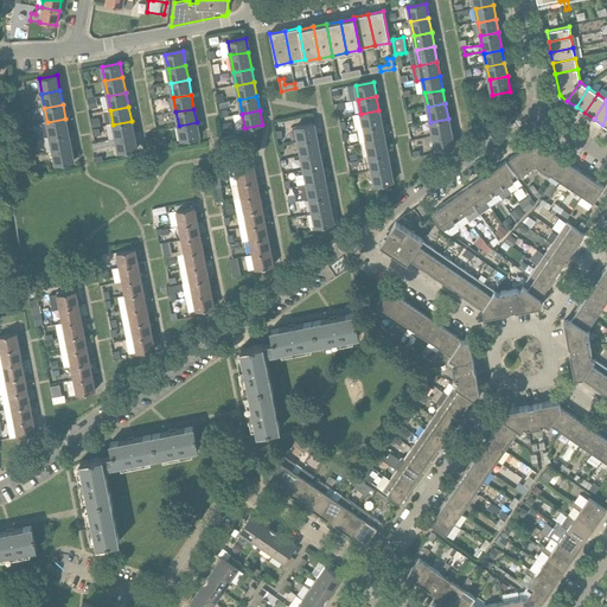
[(360,114),(364,128),(382,125),(378,110),(360,114)]
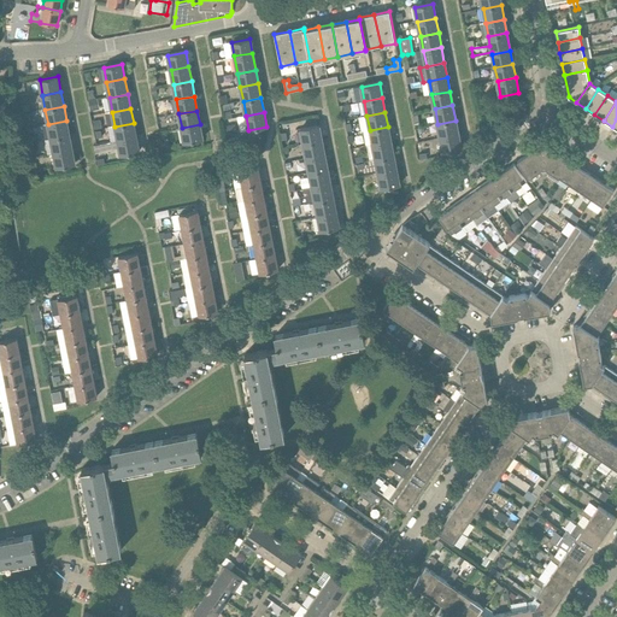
[(51,139),(69,135),(66,121),(48,124),(51,139)]
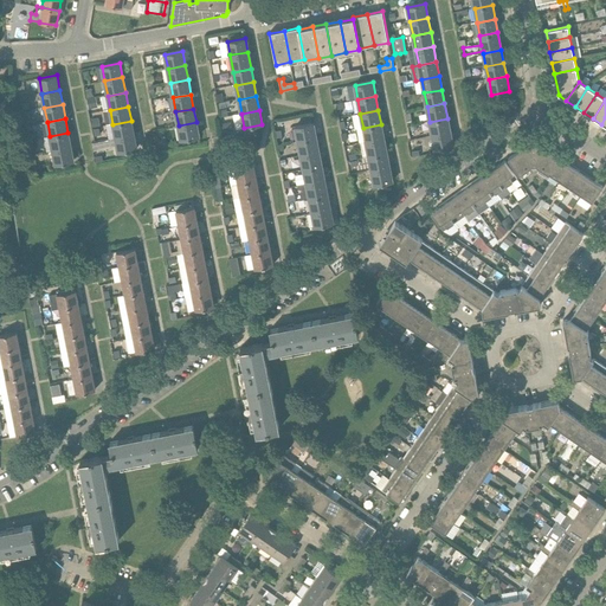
[(432,135),(450,131),(447,118),(430,122),(432,135)]
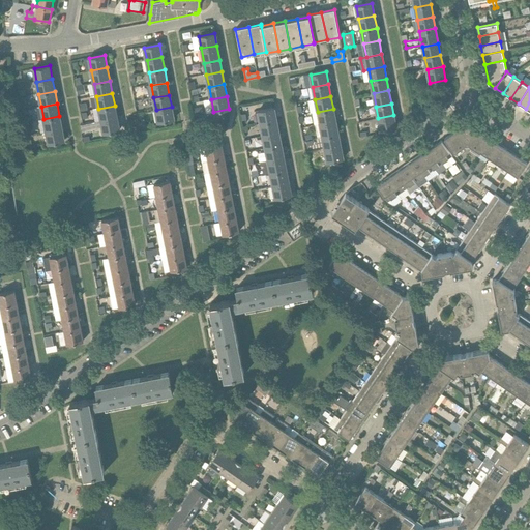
[(101,121),(117,118),(115,106),(98,109),(101,121)]
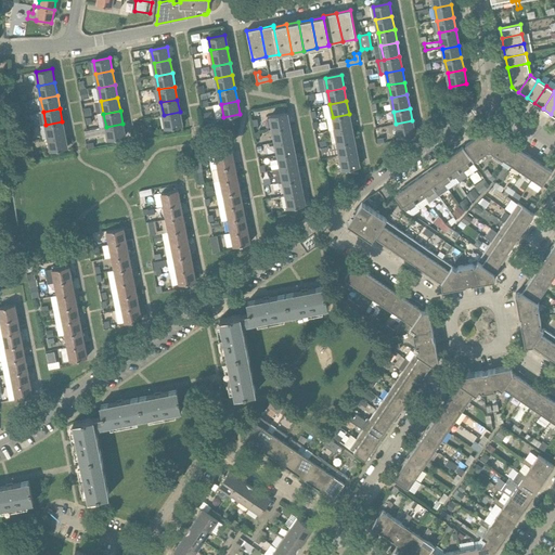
[(180,112),(164,115),(166,129),(182,126),(180,112)]
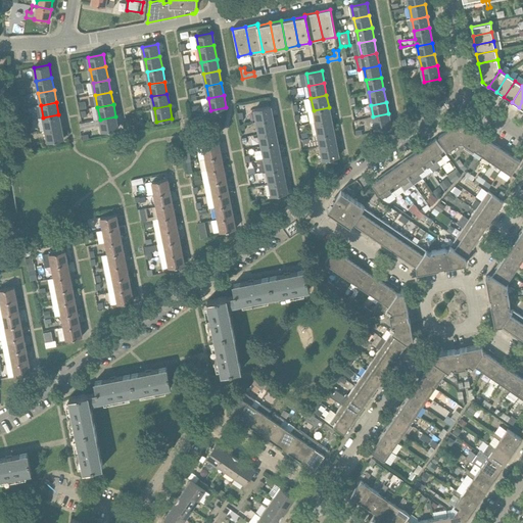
[(273,119),(270,106),(254,109),(257,122),(273,119)]
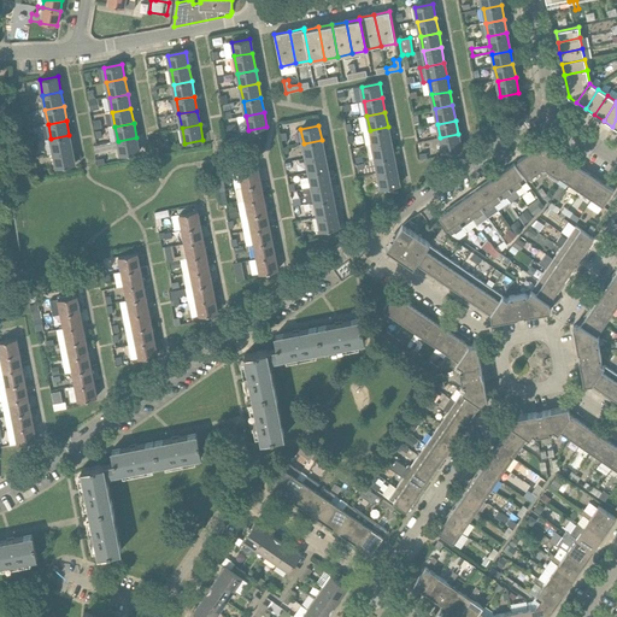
[(370,130),(372,146),(391,142),(388,127),(370,130)]
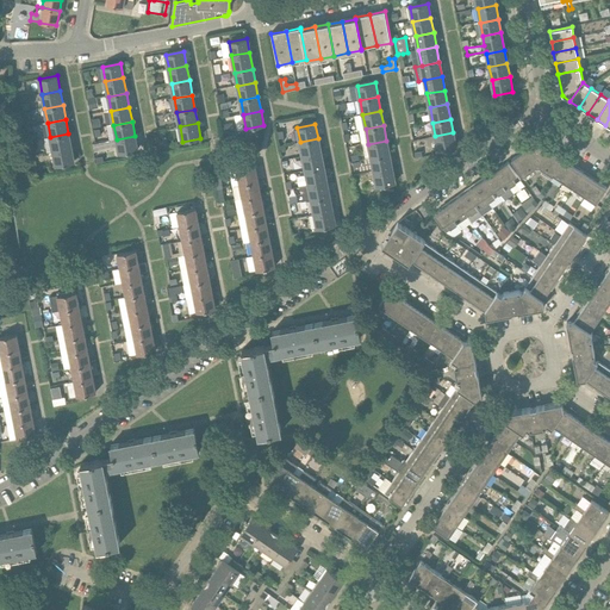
[(453,132),(435,136),(439,151),(456,148),(453,132)]
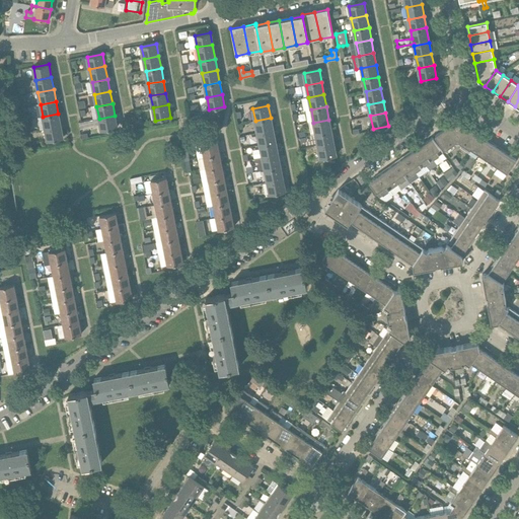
[(46,129),(61,126),(58,114),(43,117),(46,129)]
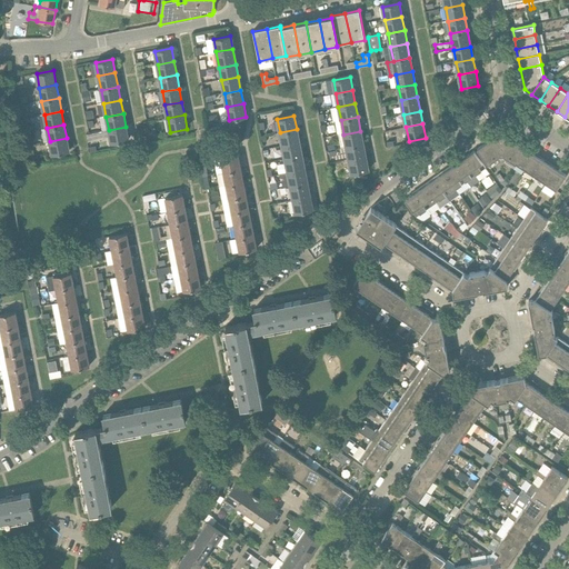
[(111,143),(128,140),(126,127),(109,130),(111,143)]
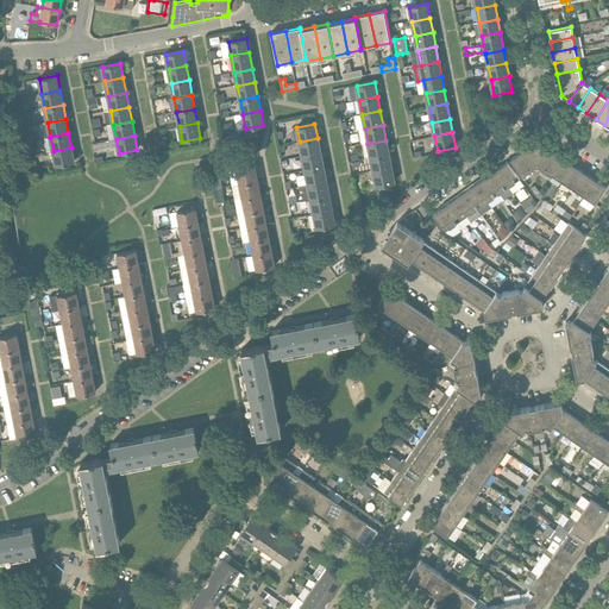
[(320,154),(318,138),(300,142),(302,157),(320,154)]
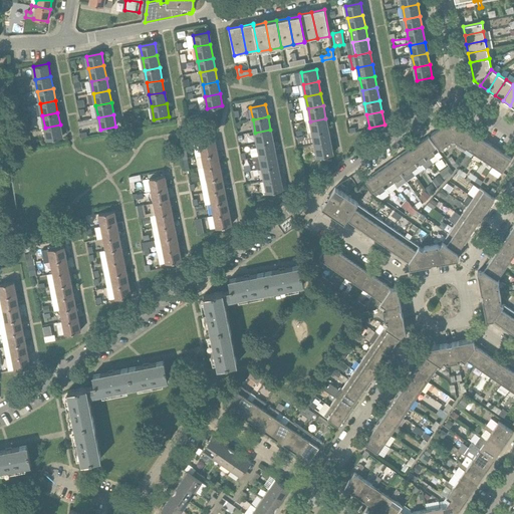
[(80,127),(97,126),(96,118),(79,119),(80,127)]
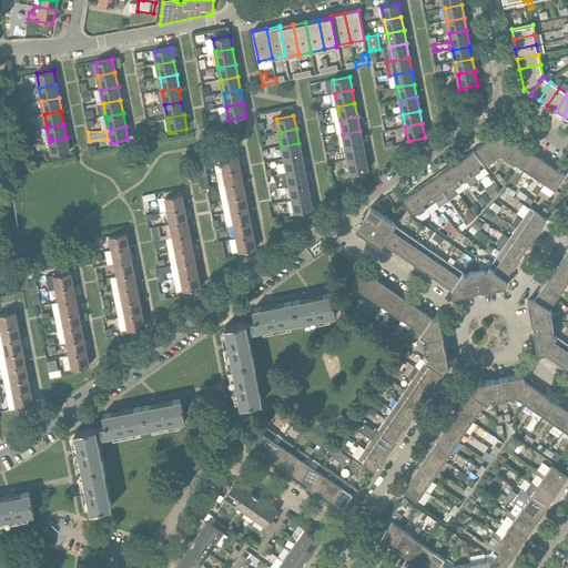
[(343,134),(346,148),(363,144),(359,131),(343,134)]
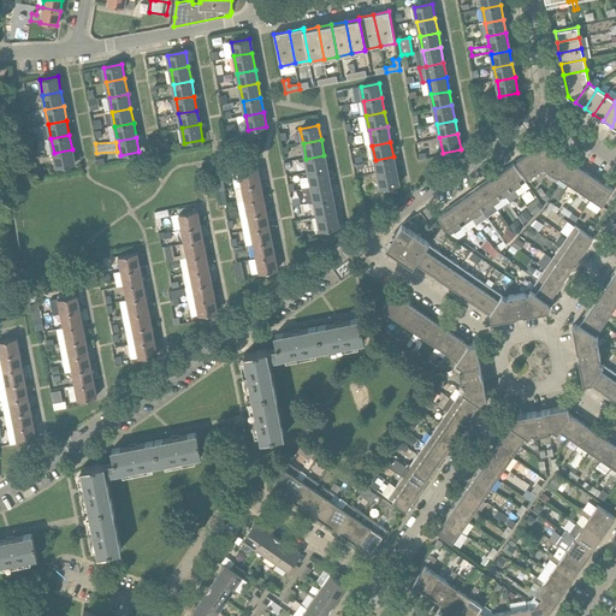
[(550,172),(558,177),(569,161),(561,155),(545,146),(545,147),(543,147),(542,147),(540,146),(525,155),(516,161),(528,179),(537,173),(544,167),(550,172)]
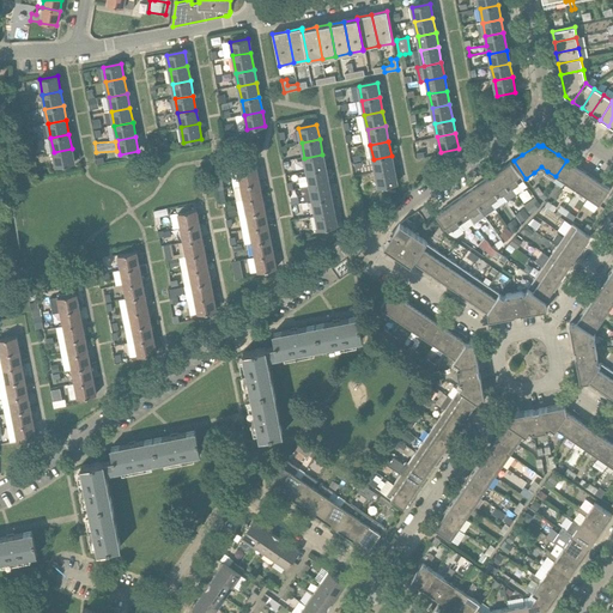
[(54,152),(56,168),(74,164),(72,149),(54,152)]
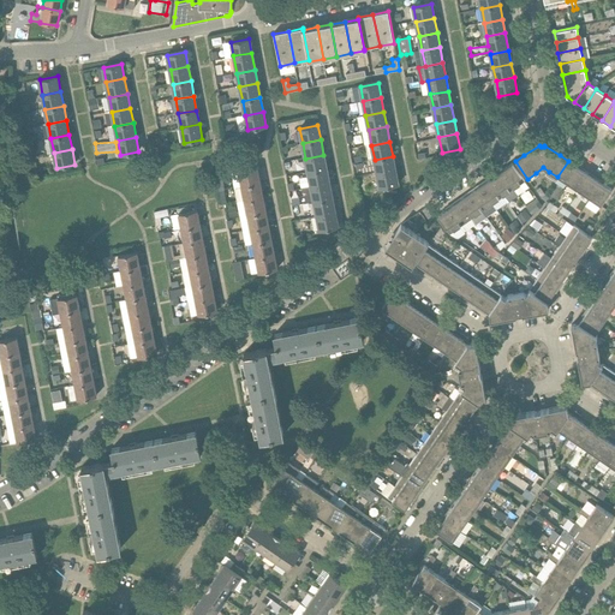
[(305,159),(309,172),(327,168),(323,155),(305,159)]
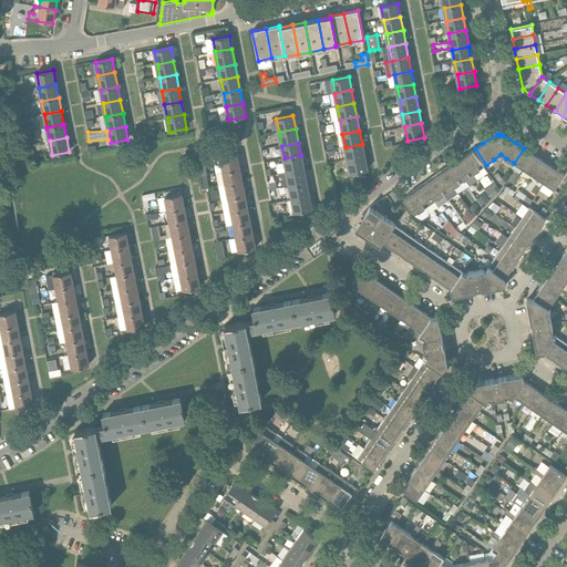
[(346,147),(348,160),(364,157),(362,144),(346,147)]
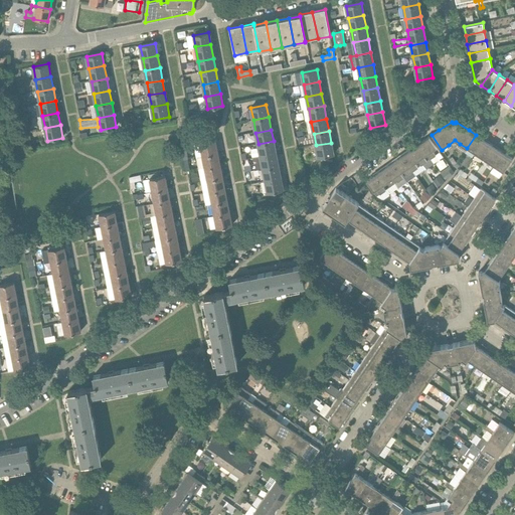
[(467,148),(476,154),(485,141),(476,135),(467,148)]
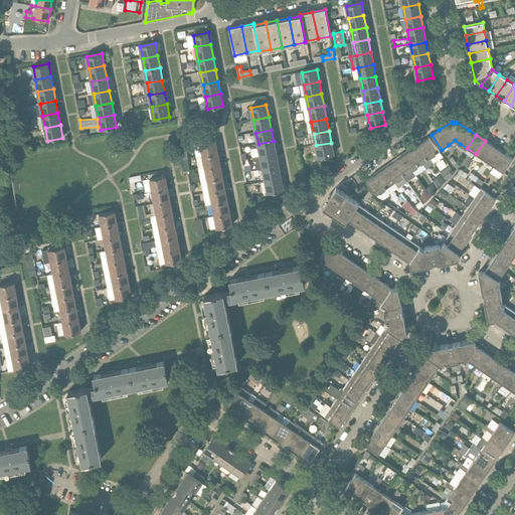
[(420,143),(431,158),(440,152),(428,137),(420,143)]
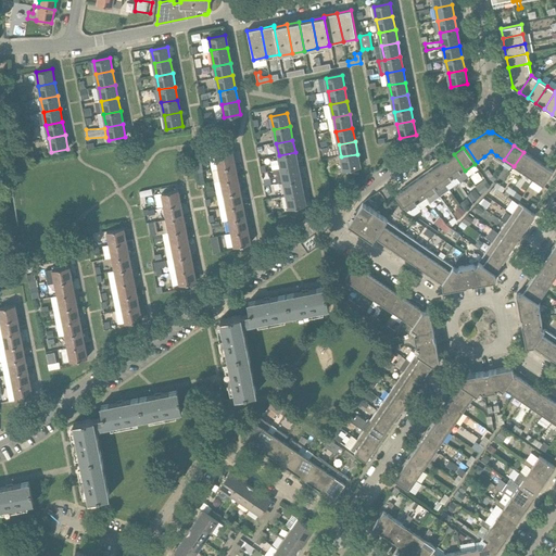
[(218,167),(236,164),(232,152),(216,155),(218,167)]
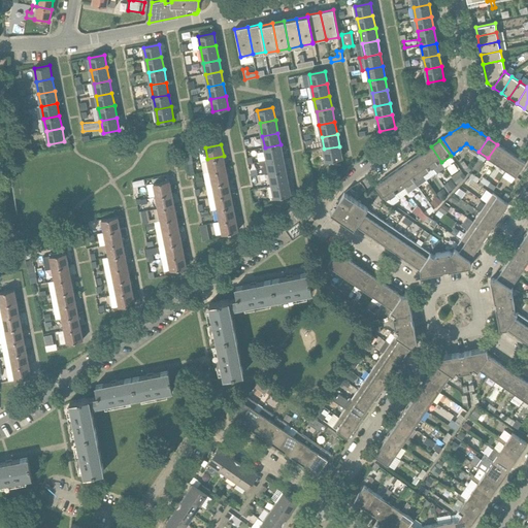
[(265,147),(267,160),(283,157),(281,144),(265,147)]
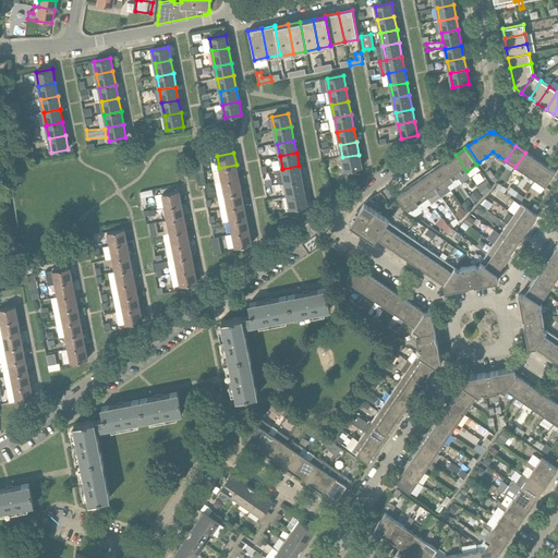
[(516,167),(525,173),(535,159),(525,153),(516,167)]
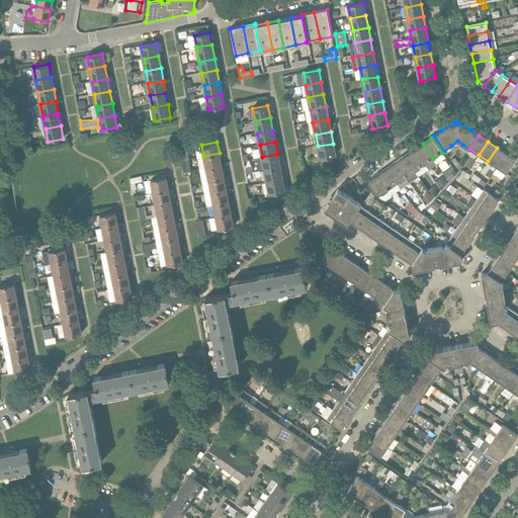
[(333,144),(318,146),(320,159),(336,156),(333,144)]
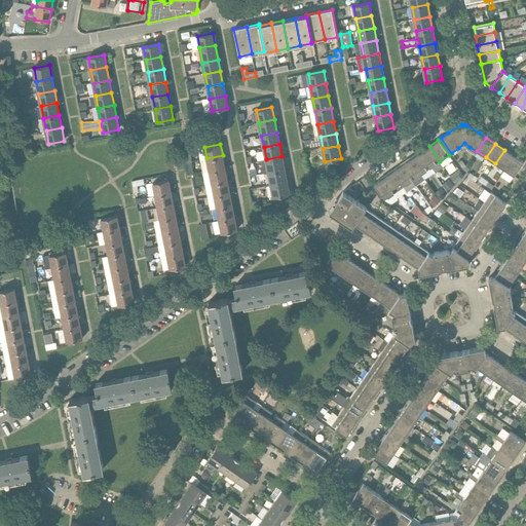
[(430,168),(440,161),(429,146),(420,153),(430,168)]
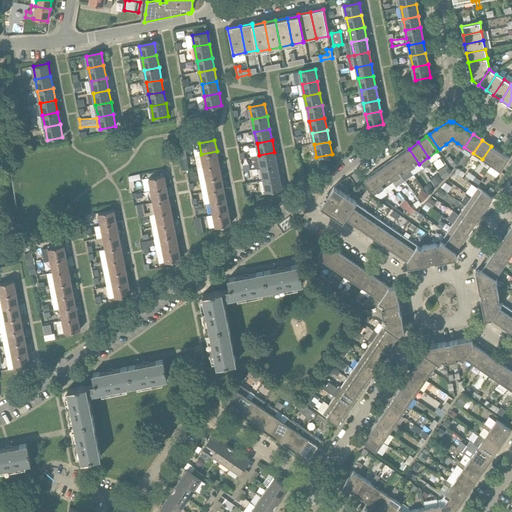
[(482,159),(491,165),(500,152),(491,146),(482,159)]
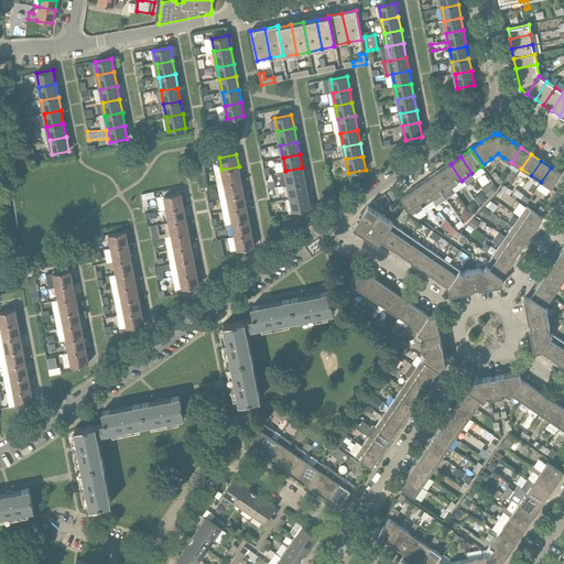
[(452,187),(462,181),(451,164),(441,171),(452,187)]
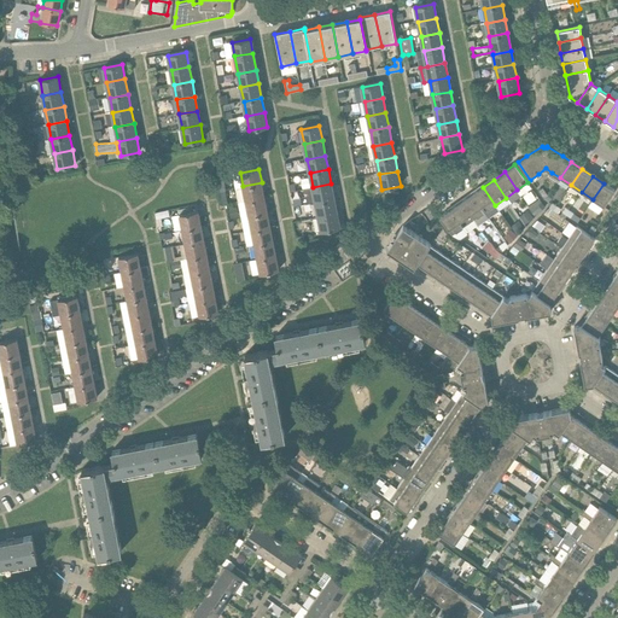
[(245,202),(264,198),(262,182),(243,186),(245,202)]
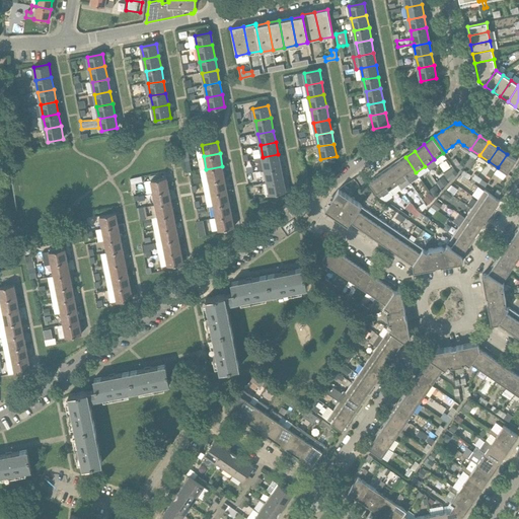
[(194,159),(194,160),(192,154),(182,155),(183,161),(188,161),(189,165),(195,164),(194,159)]
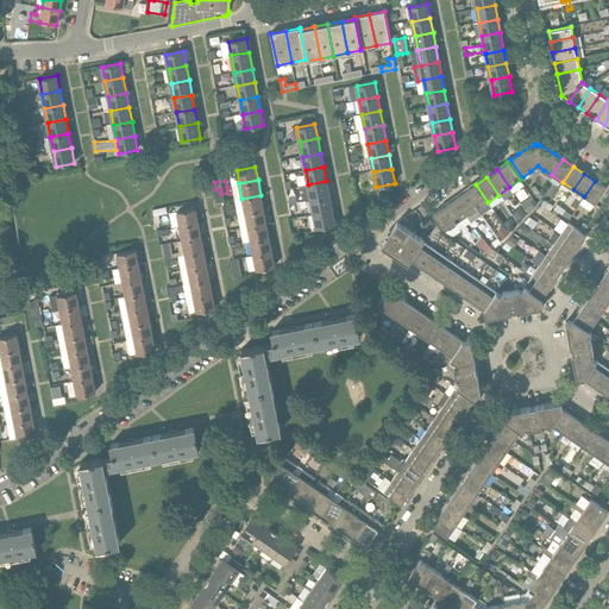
[(308,184),(311,200),(328,196),(326,181),(308,184)]
